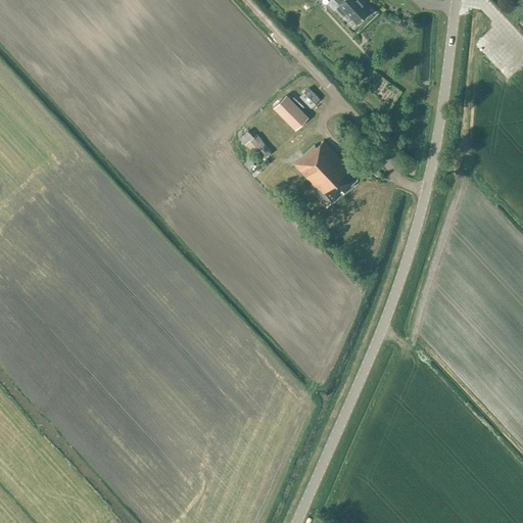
[(333,0),(338,4),(337,4),(338,5),(335,8),(342,15),(345,15),(346,14),(355,25),(371,10),(361,0),(333,0)]
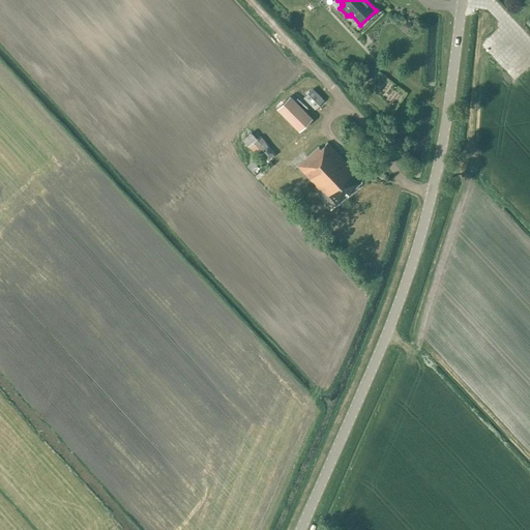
[(313,89),(303,97),(315,109),(323,100),(313,89)]
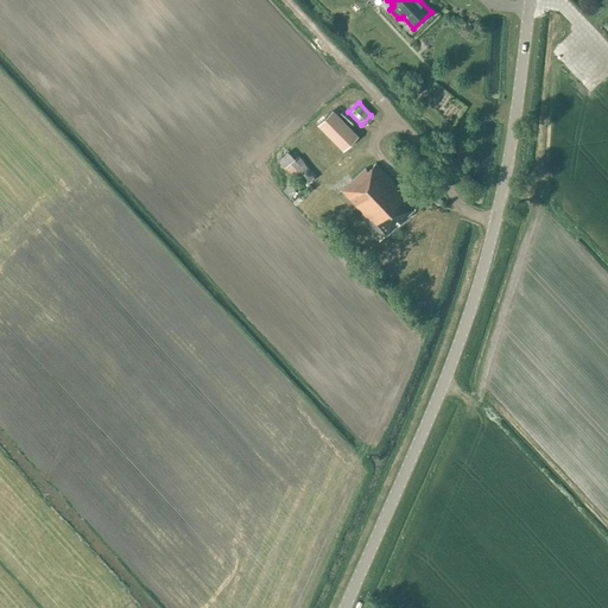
[(358,137),(333,111),(317,125),(343,151),(358,137)]
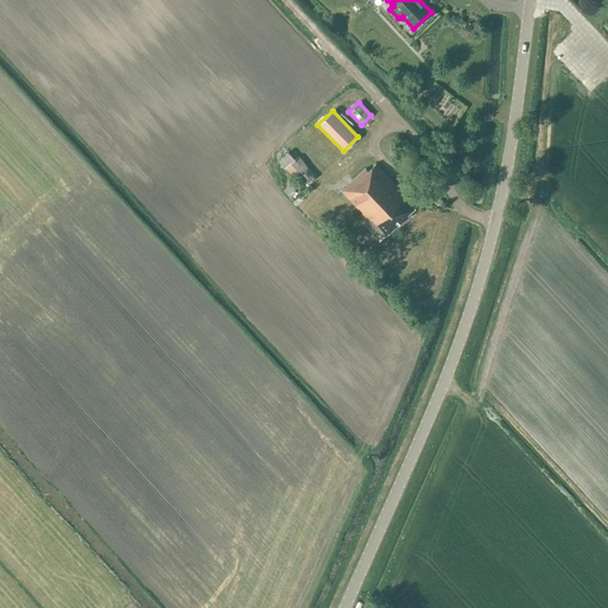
[(309,183),(316,177),(298,157),(295,159),(289,152),(278,160),(285,169),(302,188),(297,192),(290,185),(283,191),(296,206),(315,190),(309,183)]
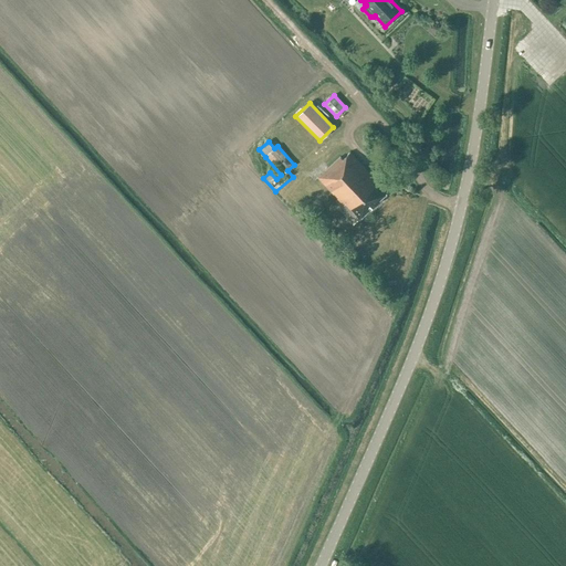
[(378,182),(349,153),(343,159),(339,157),(317,178),(344,205),(339,209),(353,222),(358,217),(359,219),(386,194),(377,184),(378,182)]
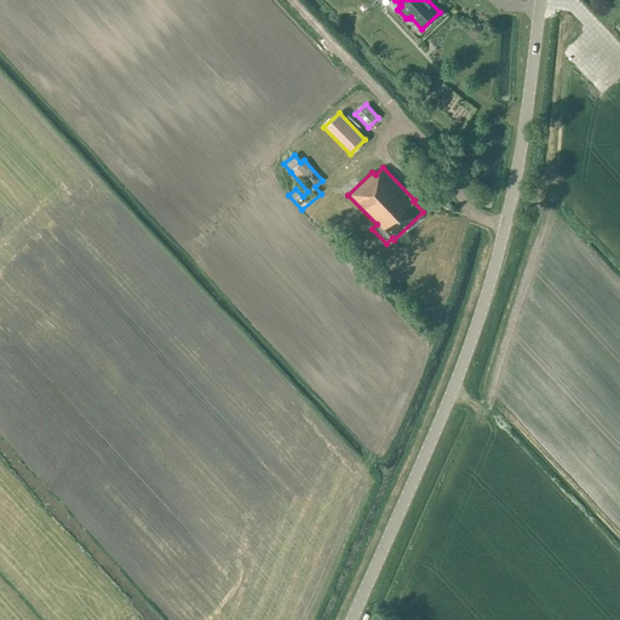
All buildings are outlined.
